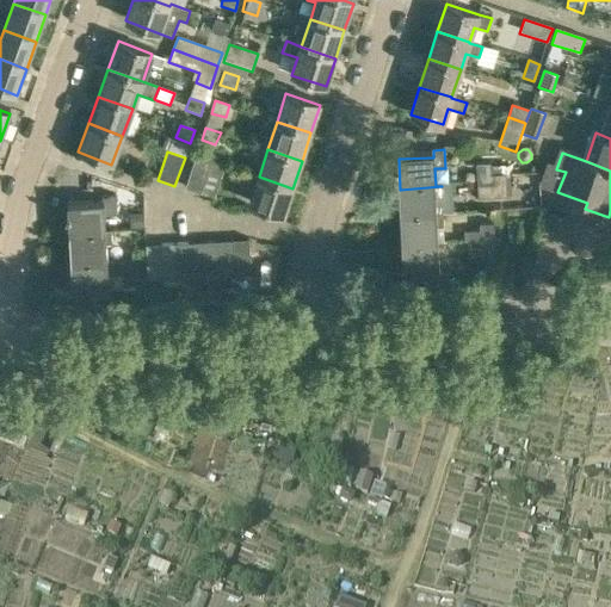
[(215,199),(226,165),(196,155),(185,190),(215,199)]
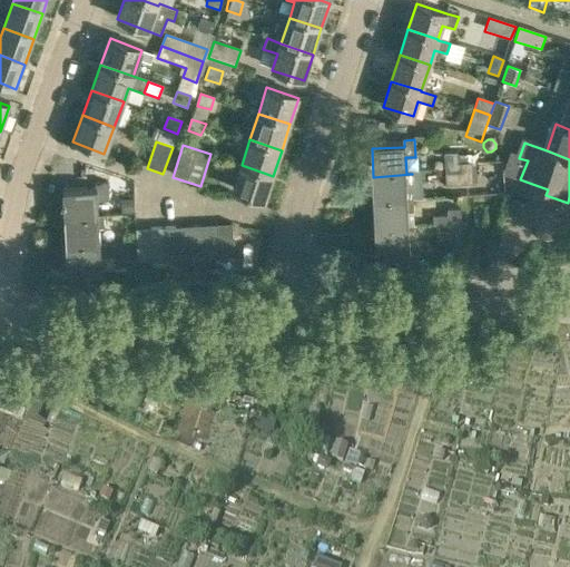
[(444,156),(445,173),(458,172),(458,166),(458,156),(444,156)]
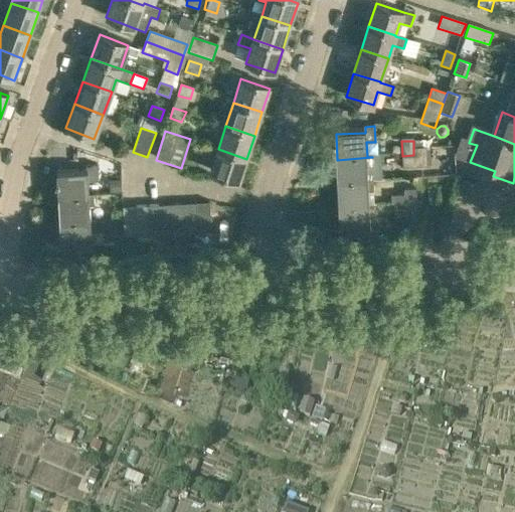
[(246,159),(218,149),(210,173),(238,183),(246,159)]
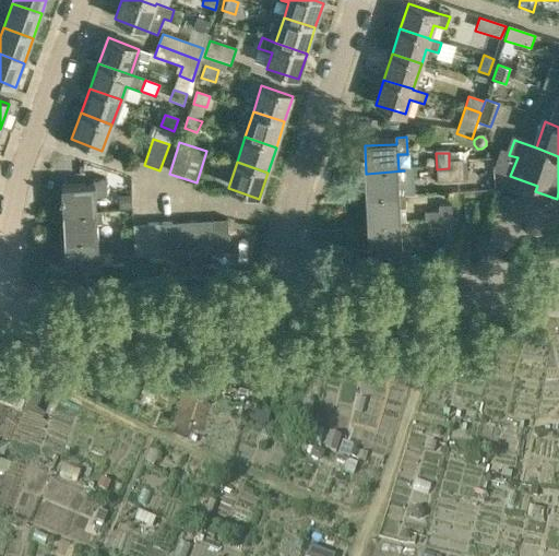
[(449,168),(437,169),(437,185),(464,184),(463,163),(449,163),(449,168)]
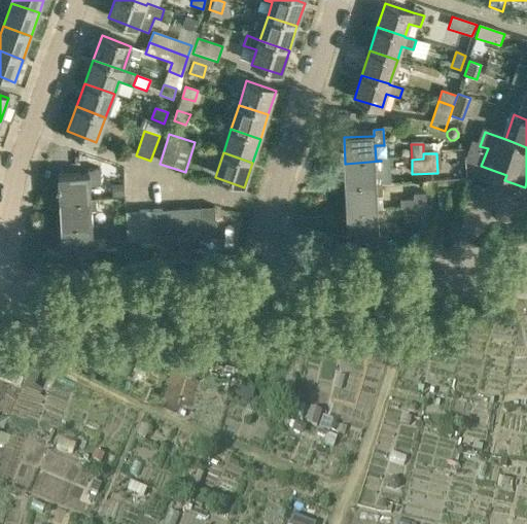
[(381,161),(345,164),(346,189),(383,187),(383,186),(377,186),(377,173),(382,173),(381,161)]
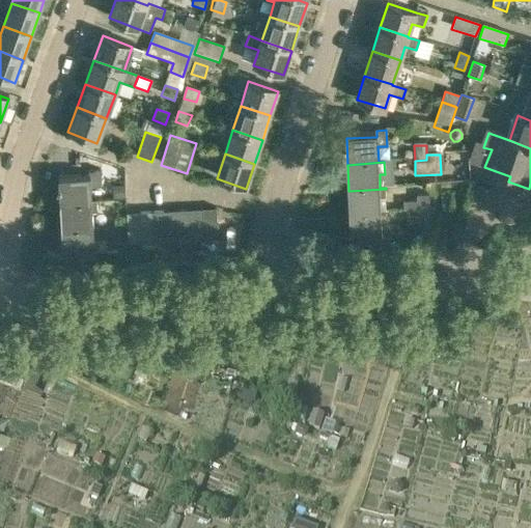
[(59,179),(60,205),(96,203),(96,201),(91,202),(90,190),(101,189),(100,173),(89,173),(89,177),(59,179)]
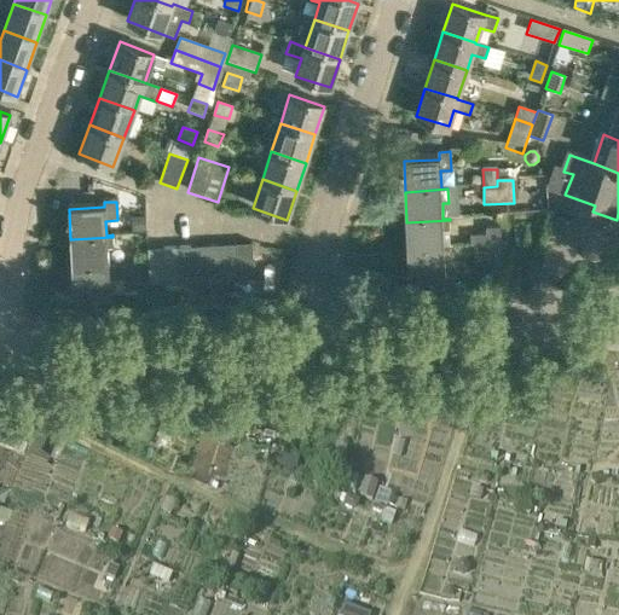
[(132,235),(146,233),(145,218),(131,219),(132,235)]
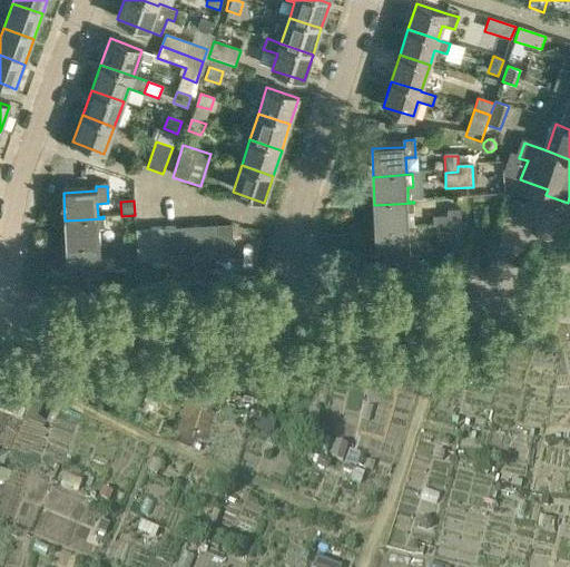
[(414,203),(374,205),(375,233),(409,231),(409,215),(414,215),(414,203)]
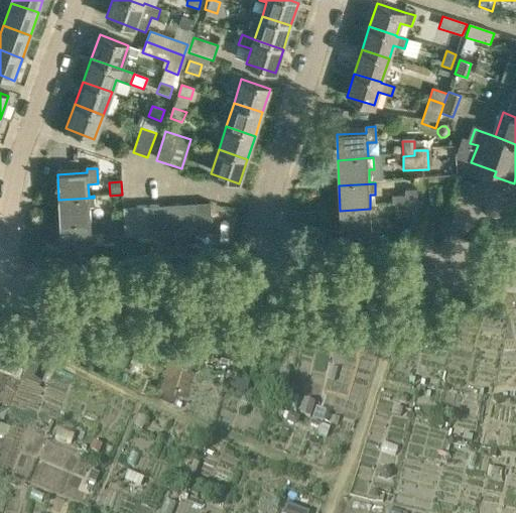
[(395,206),(395,207),(417,206),(416,190),(404,191),(404,196),(391,197),(392,206),(395,206)]
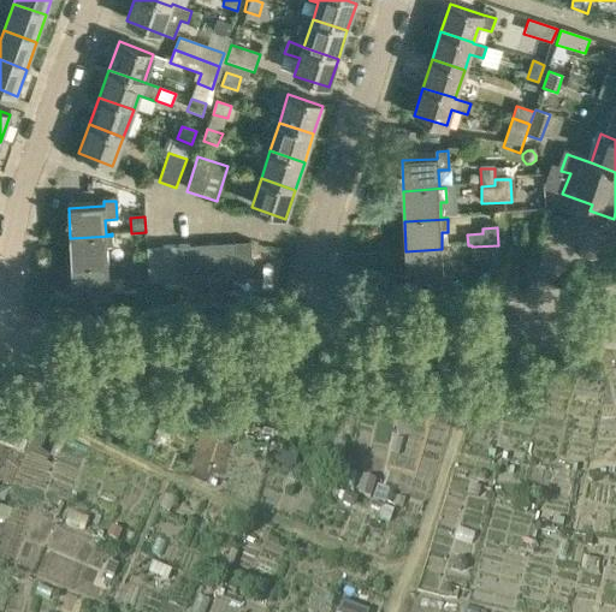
[(112,236),(70,238),(71,268),(114,266),(114,263),(108,265),(107,248),(113,248),(112,236)]
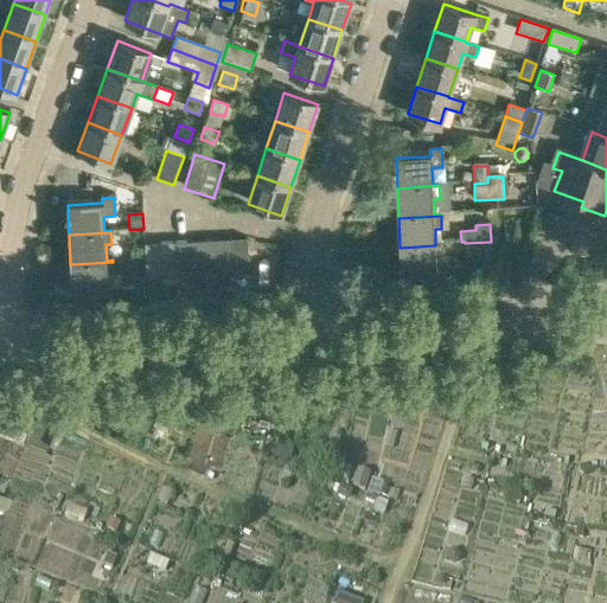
[(247,239),(231,241),(232,275),(249,275),(247,239)]
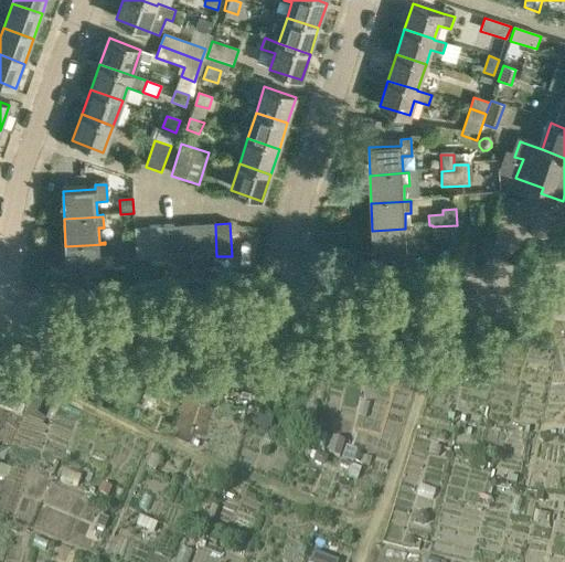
[(202,224),(188,225),(190,258),(204,257),(202,224)]
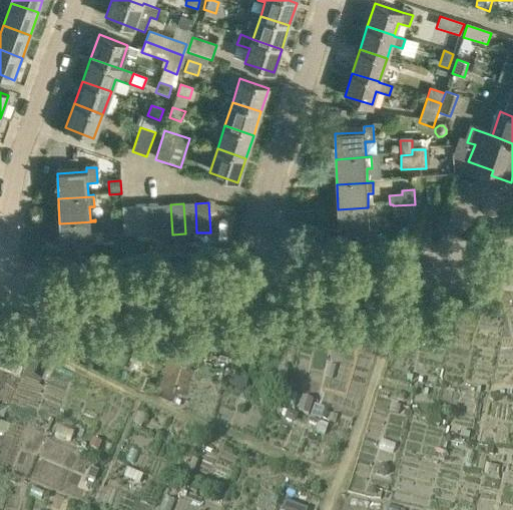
[(195,203),(183,203),(185,233),(196,232),(195,203)]
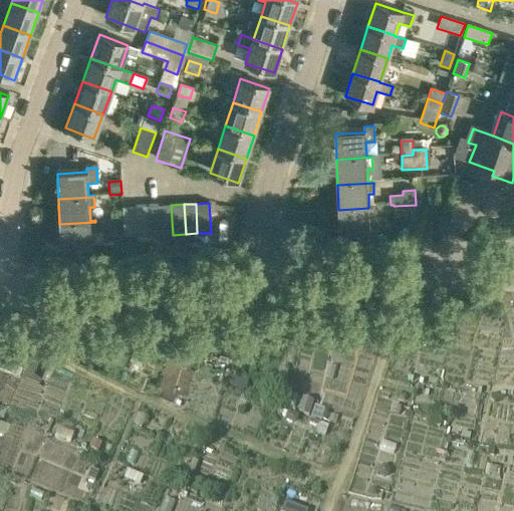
[(171,205),(160,206),(162,235),(173,235),(171,205)]
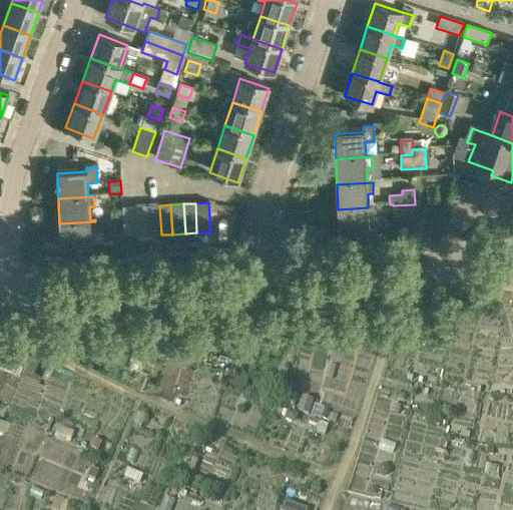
[(415,204),(393,205),(394,229),(416,229),(415,204)]
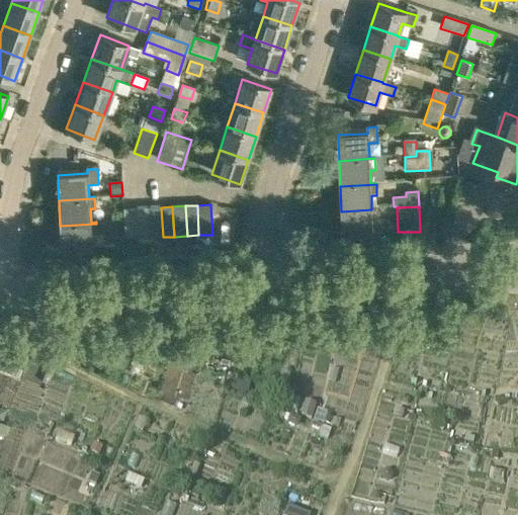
[(149,207),(137,208),(139,239),(150,238),(149,207)]
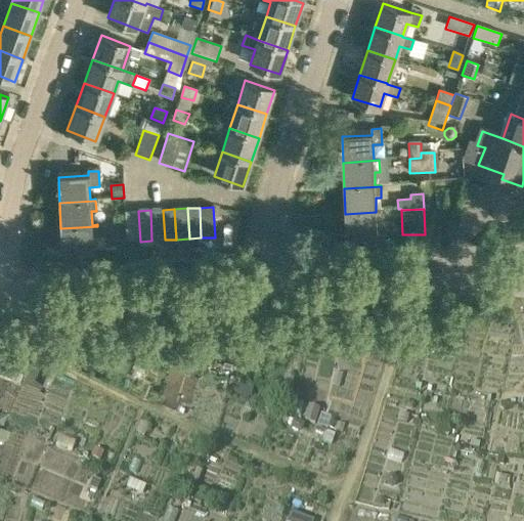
[(163,210),(150,210),(151,241),(165,240),(163,210)]
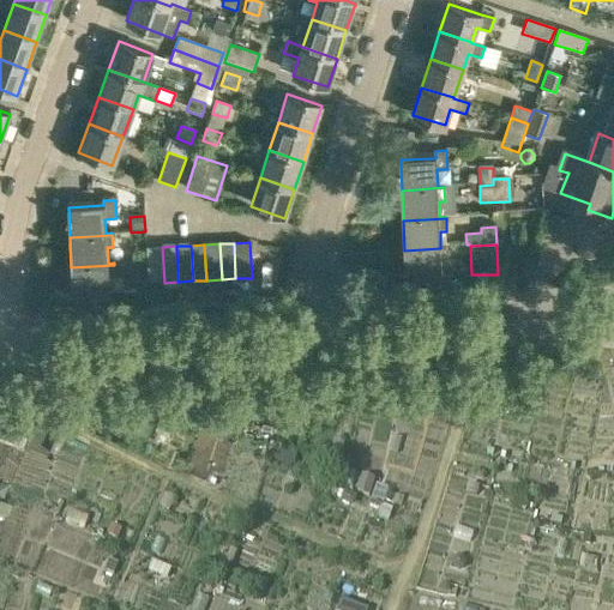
[(164,283),(162,247),(146,248),(148,283),(164,283)]
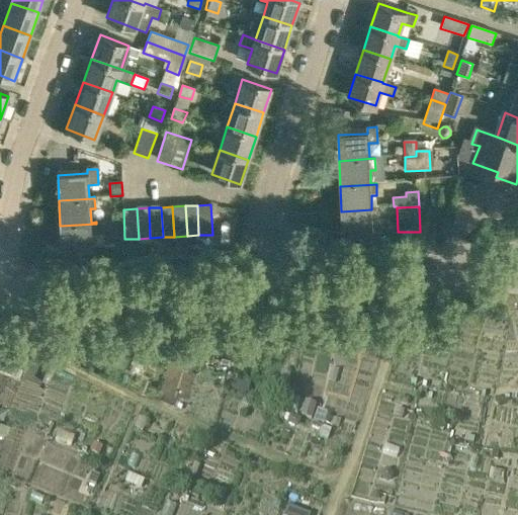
[(377,208),(371,209),(341,211),(342,237),(372,236),(372,221),(377,221),(377,208)]
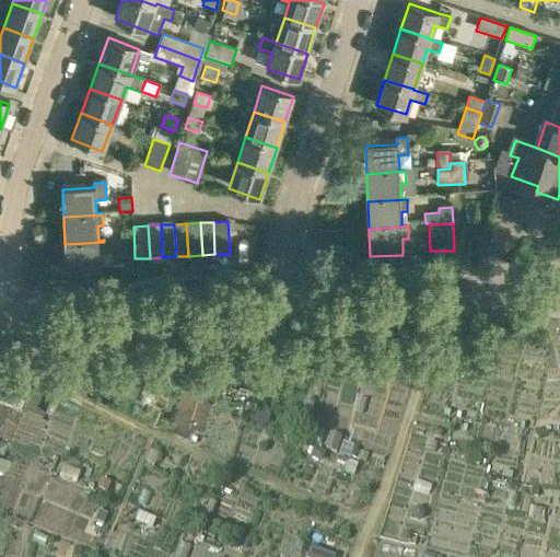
[(104,242),(65,244),(67,271),(100,270),(98,254),(104,253),(104,242)]
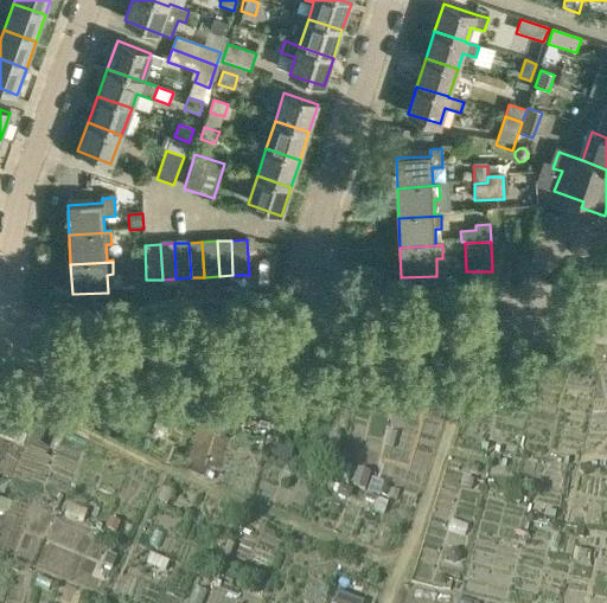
[(121,290),(121,299),(136,299),(135,289),(121,290)]
